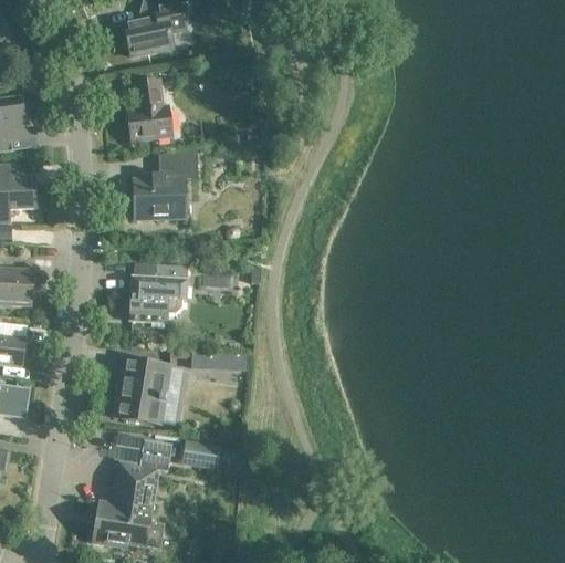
[(152,0),(155,17),(124,23),(124,25),(122,25),(123,32),(125,31),(131,56),(174,47),(171,34),(187,31),(181,1),(188,0),(152,0)]
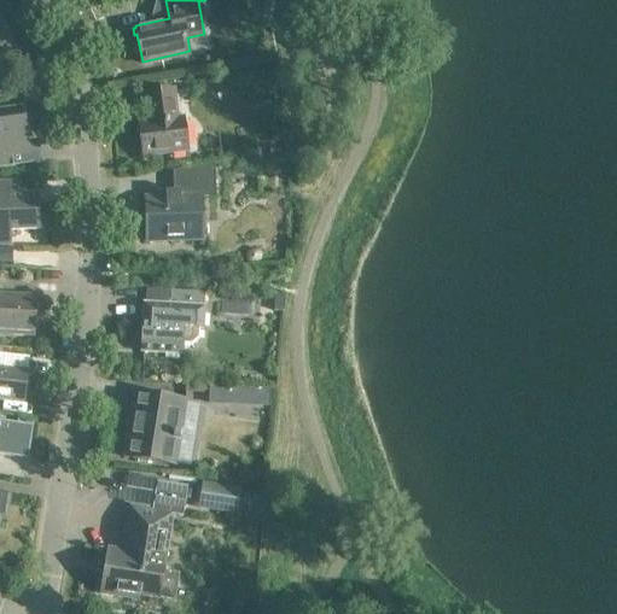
[(0,46),(15,37),(0,13),(0,46)]
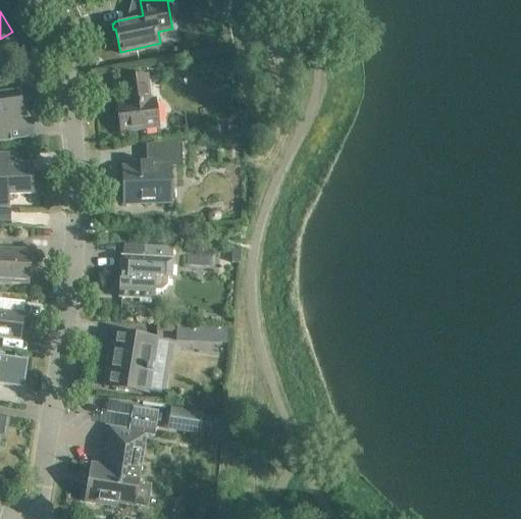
[(147,73),(123,76),(126,101),(117,102),(121,131),(159,125),(156,97),(150,98),(147,73)]
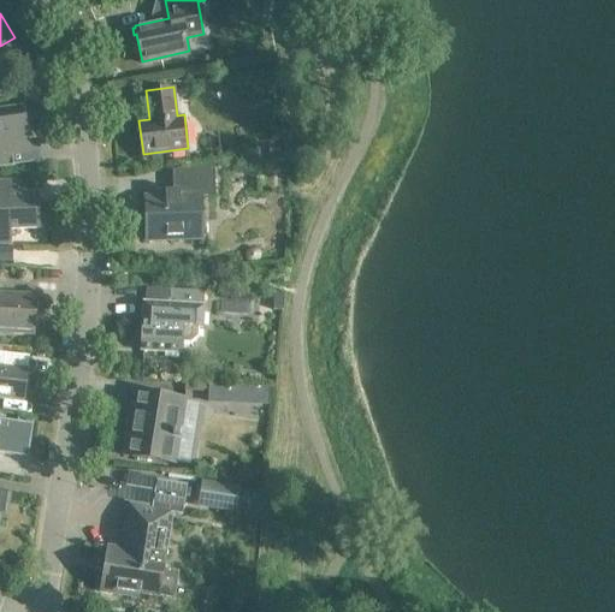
[(22,106),(0,108),(0,162),(12,161),(13,161),(12,148),(27,147),(22,106)]
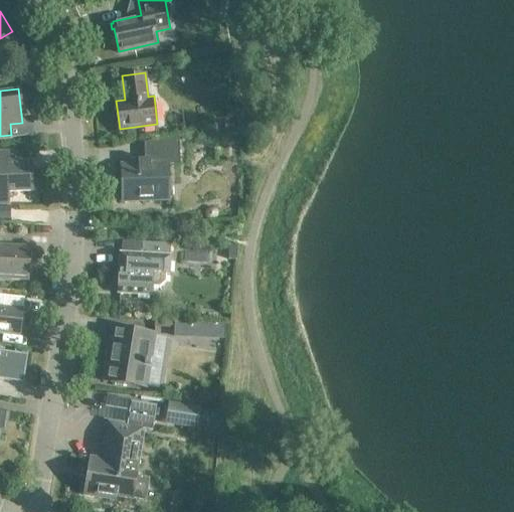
[(234,117),(219,118),(220,130),(235,129),(234,117)]
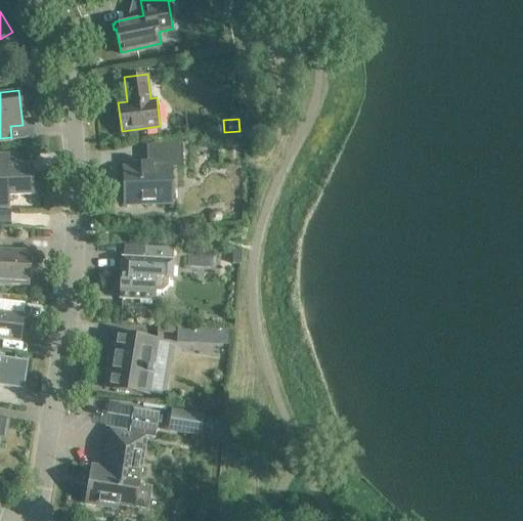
[(172,202),(171,166),(183,166),(182,141),(151,142),(153,161),(140,161),(141,166),(124,166),(125,203),(172,202)]
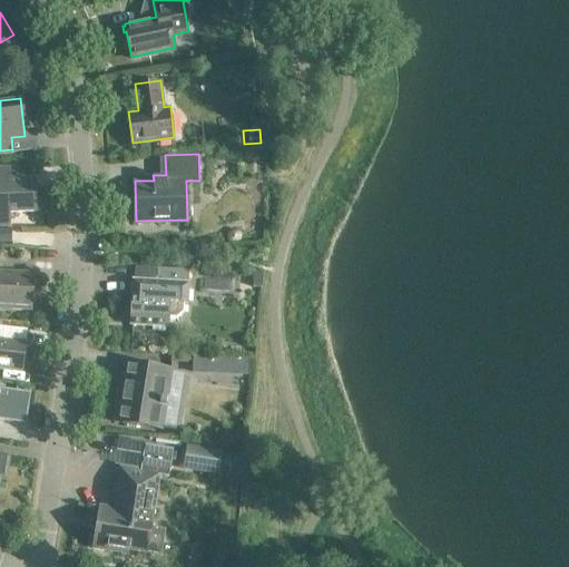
[(7,166),(0,166),(0,224),(9,224),(9,211),(36,209),(35,178),(7,179),(7,166)]
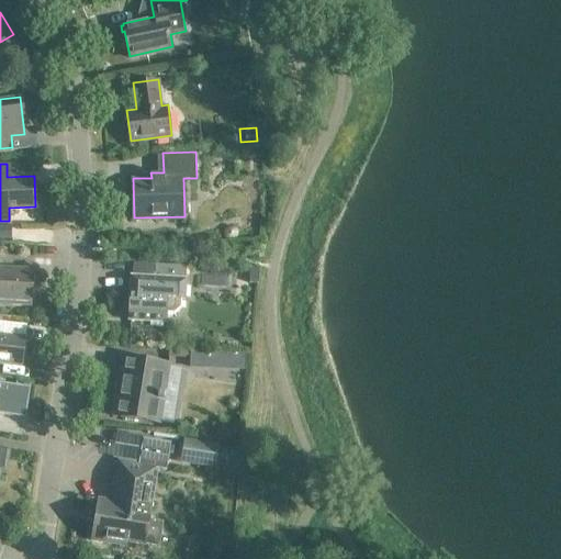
[(11,226),(0,225),(0,238),(10,239),(11,226)]
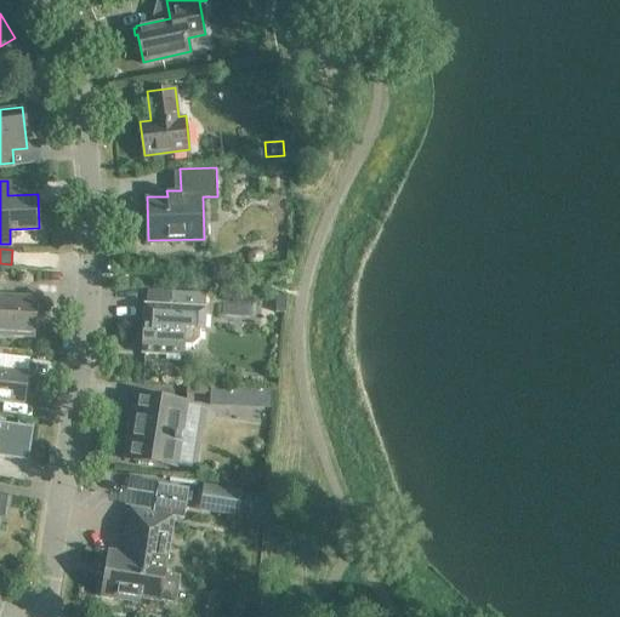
[(147,289),(147,303),(146,303),(143,324),(147,325),(147,330),(143,330),(142,350),(183,353),(185,344),(193,346),(200,338),(200,327),(204,329),(206,291),(147,289)]
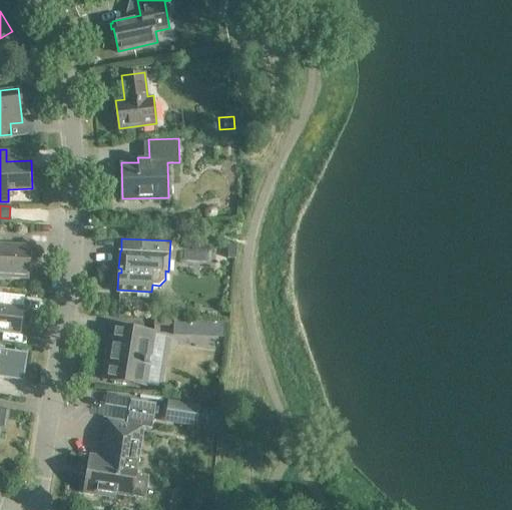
[(0,274),(28,276),(29,245),(0,243),(0,274)]
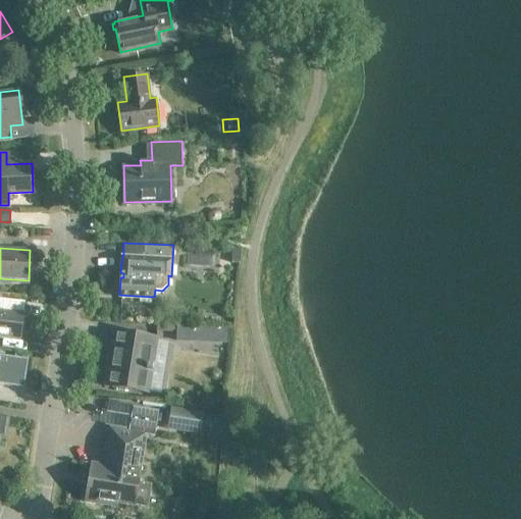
[(0,334),(20,338),(23,312),(3,310),(5,298),(0,297),(0,334)]
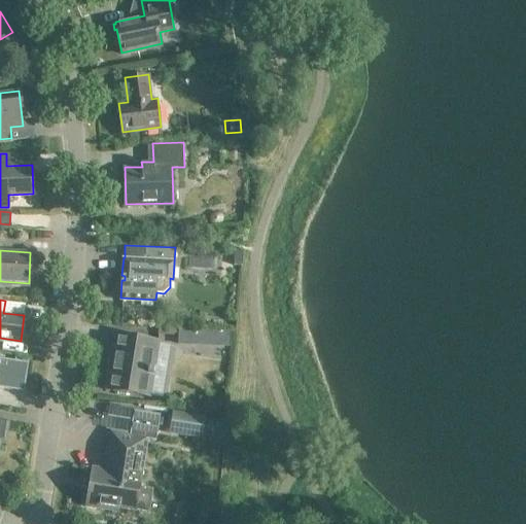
[(195,328),(160,325),(159,332),(179,333),(179,340),(194,340),(195,328)]
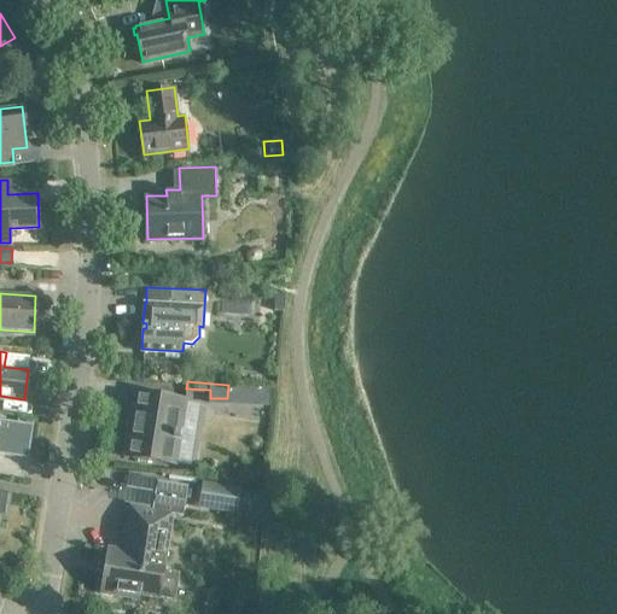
[(186,398),(134,390),(134,392),(135,393),(133,404),(132,404),(128,426),(132,426),(131,436),(127,436),(123,454),(176,462),(186,398)]
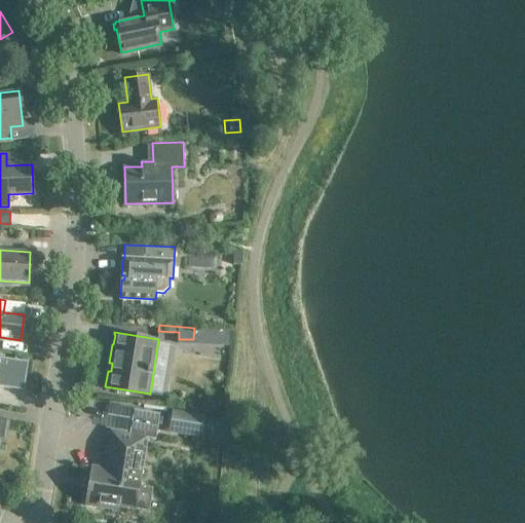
[(0,384),(12,387),(17,359),(0,356),(0,384)]
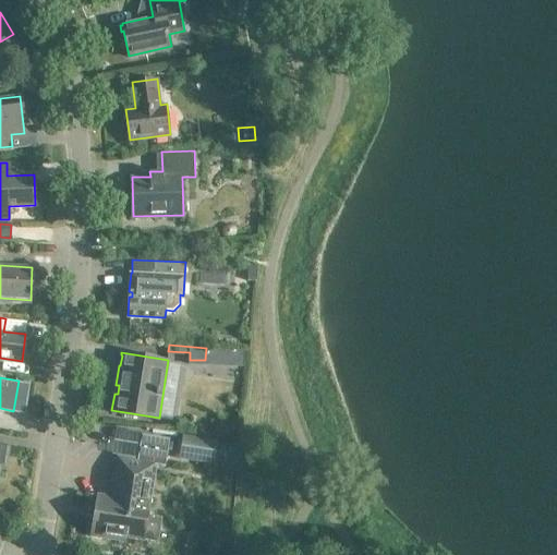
[(216,437),(181,432),(179,449),(195,451),(195,456),(212,459),(216,437)]
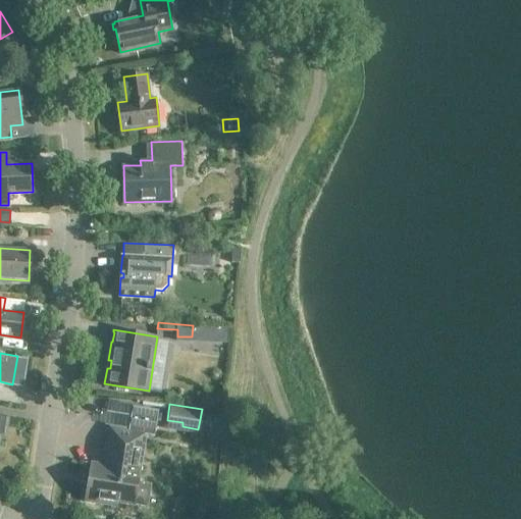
[(88,463),(85,482),(89,483),(86,500),(117,505),(118,501),(135,504),(135,502),(147,504),(150,484),(140,482),(142,472),(140,471),(146,433),(155,434),(159,409),(135,405),(131,429),(110,426),(106,448),(108,449),(107,456),(105,456),(104,463),(92,462),(92,464),(88,463)]
